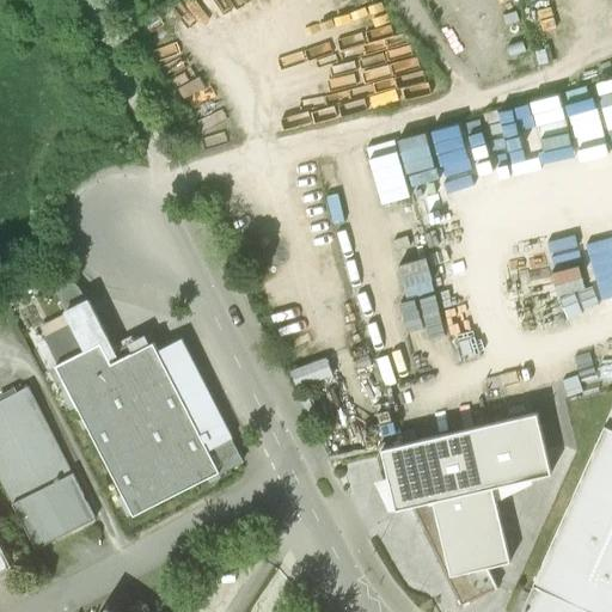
[(89,301),(36,329),(133,516),(219,472),(208,452),(232,439),(181,338),(157,352),(148,334),(115,350),(89,301)]
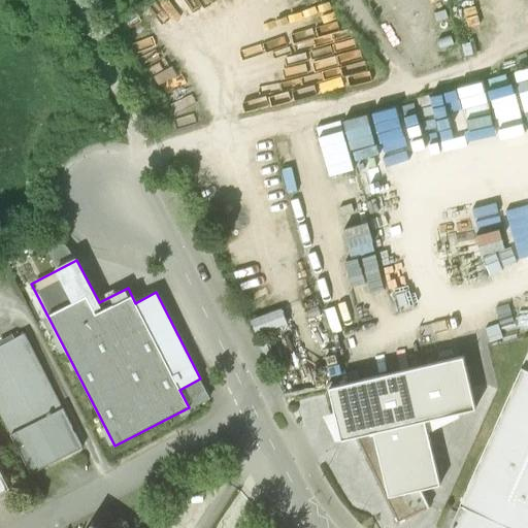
[(24,334),(0,345),(0,414),(31,474),(81,449),(24,334)]
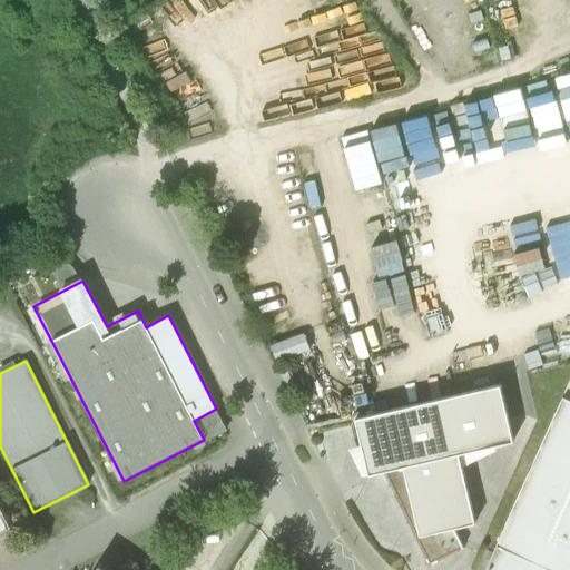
[(569,569),(569,381),(484,569),(569,569)]
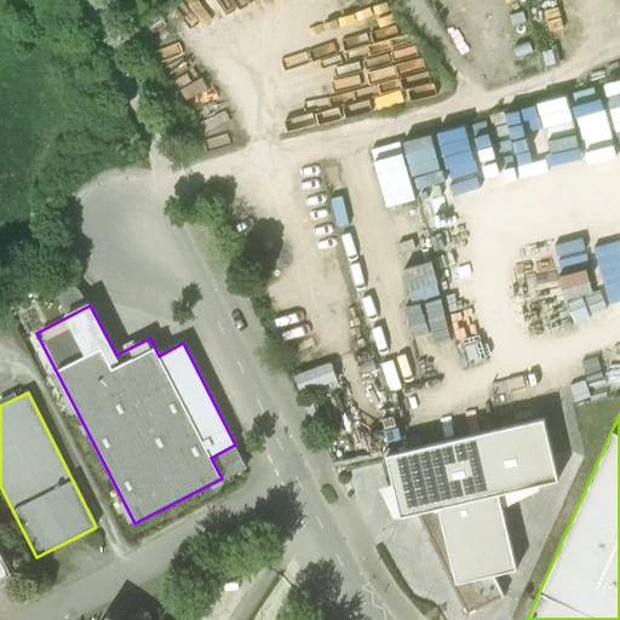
[(544,419),(386,455),(401,517),(419,514),(468,613),(504,596),(494,575),(517,569),(499,494),(558,480),(544,419)]
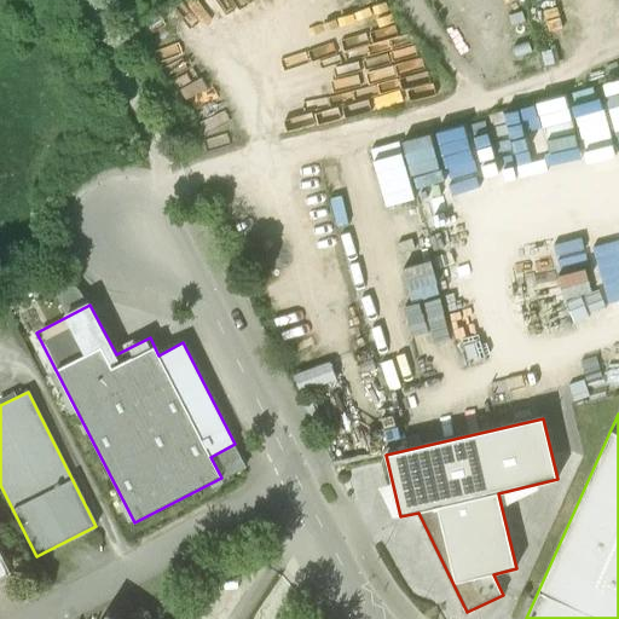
[(0,577),(11,572),(0,549),(0,577)]
